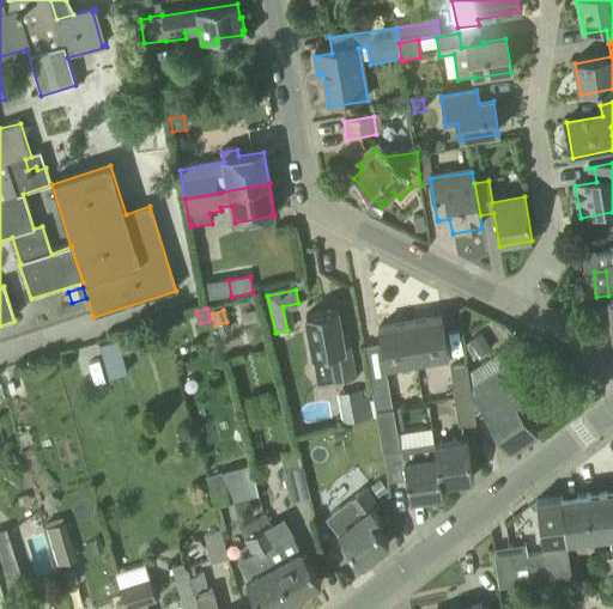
[(356,378),(347,334),(341,335),(338,312),(307,318),(314,357),(328,354),(333,383),(356,378)]
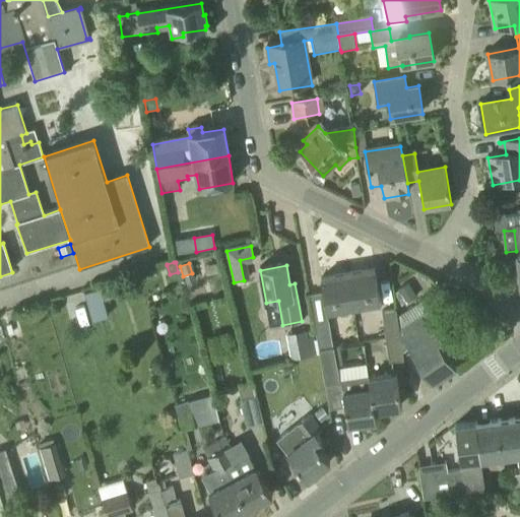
[(347,276),(353,309),(380,304),(375,271),(347,276)]
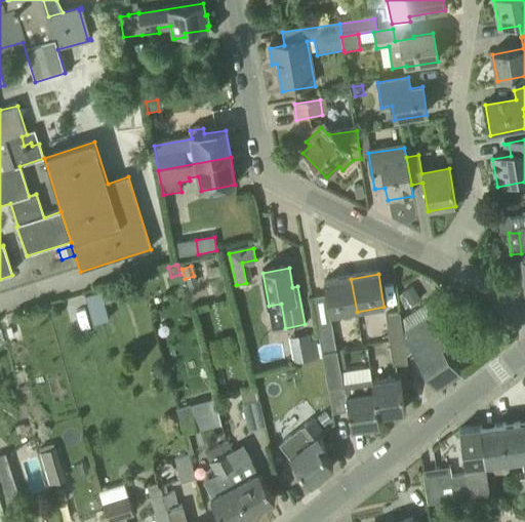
[(324,283),(326,298),(329,316),(357,312),(351,279),(324,283)]
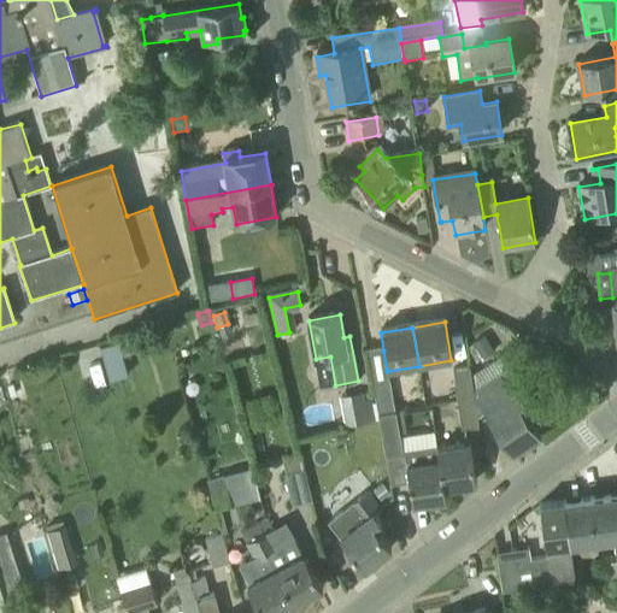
[(474,346),(483,361),(495,354),(486,339),(474,346)]
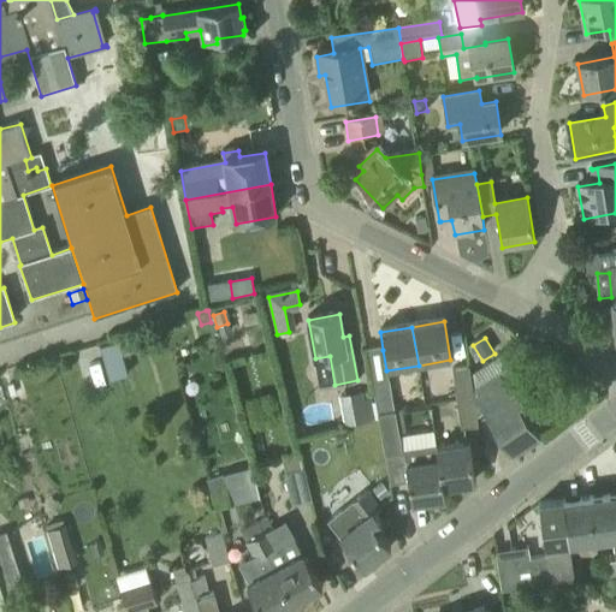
[(124,342),(75,355),(82,381),(111,374),(112,381),(132,375),(124,342)]
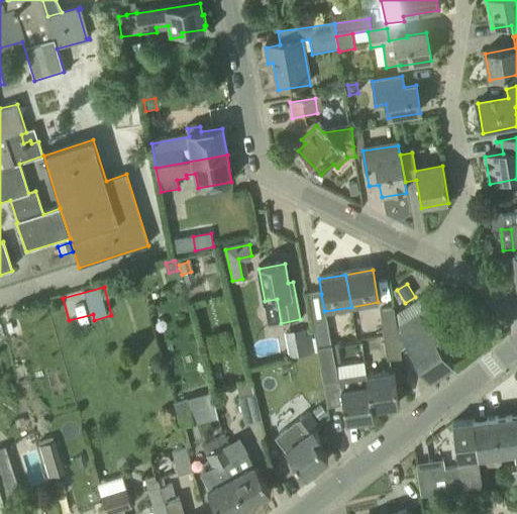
[(414,307),(412,305),(395,316),(400,350),(407,346),(430,382),(453,366),(441,347),(445,344),(434,327),(437,325),(422,302),(414,307)]
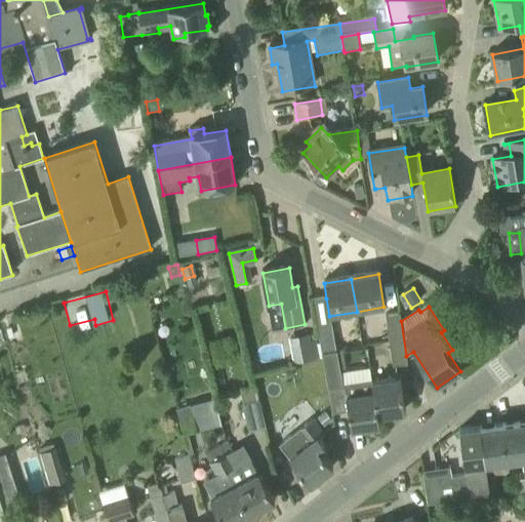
[(386,317),(389,344),(403,342),(400,315),(386,317)]
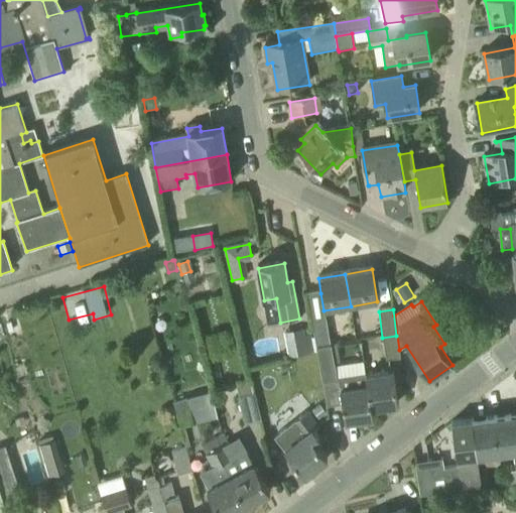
[(326,322),(310,324),(315,349),(330,347),(326,322)]
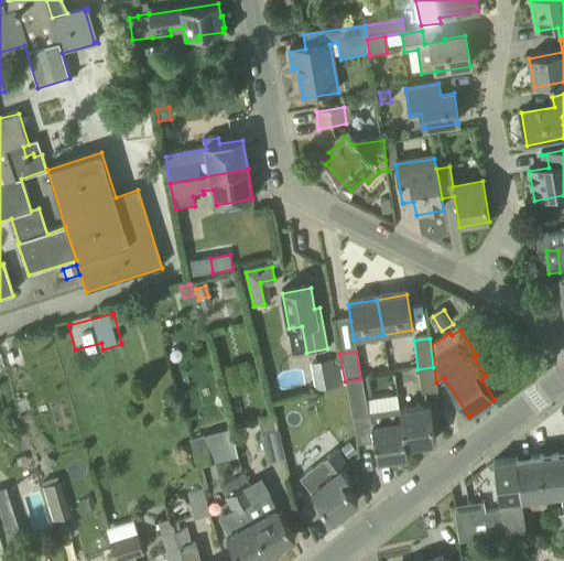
[(332,362),(312,365),(316,390),(343,386),(340,367),(333,368),(332,362)]
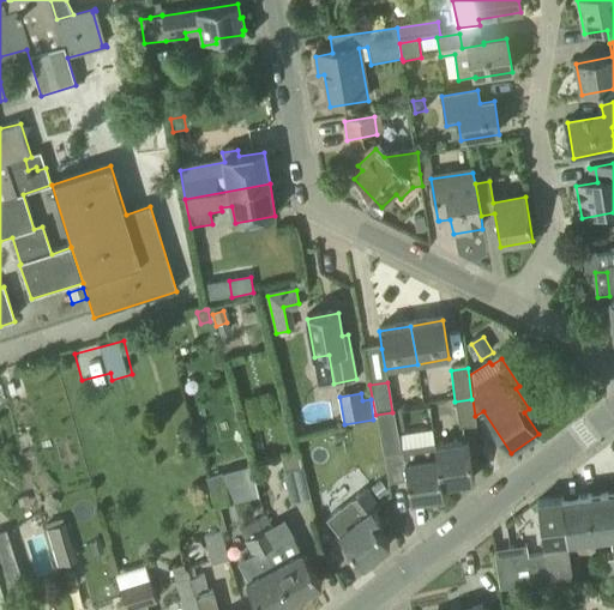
[(476,428),(471,399),(455,402),(459,430),(476,428)]
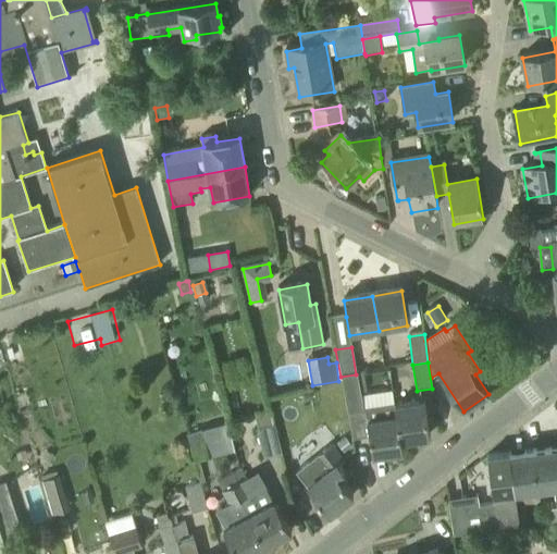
[(363,373),(357,374),(360,393),(367,392),(363,373)]
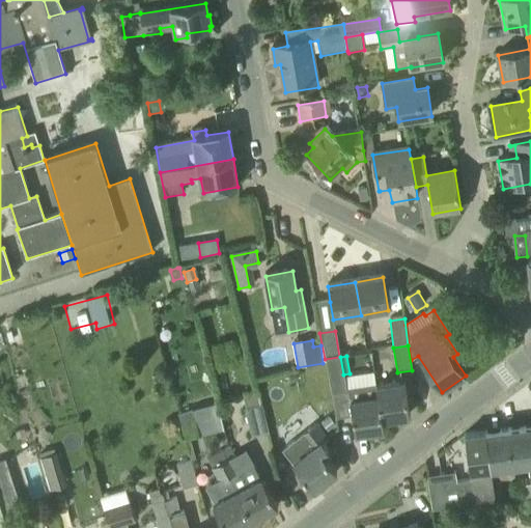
[(340,357),(339,357),(325,359),(331,395),(346,392),(344,379),(343,374),(340,357)]
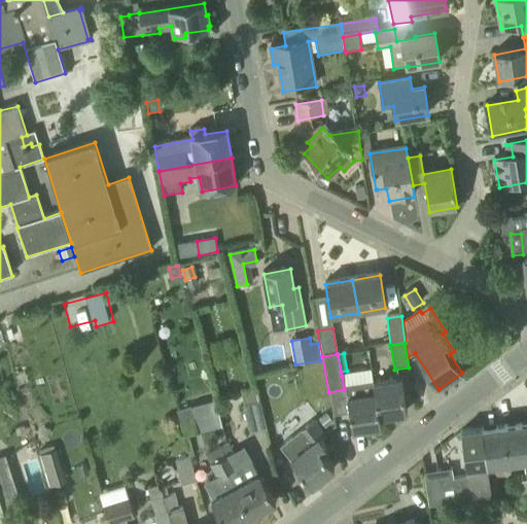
[(373,385),(375,395),(378,418),(380,418),(407,413),(401,381),(373,385)]
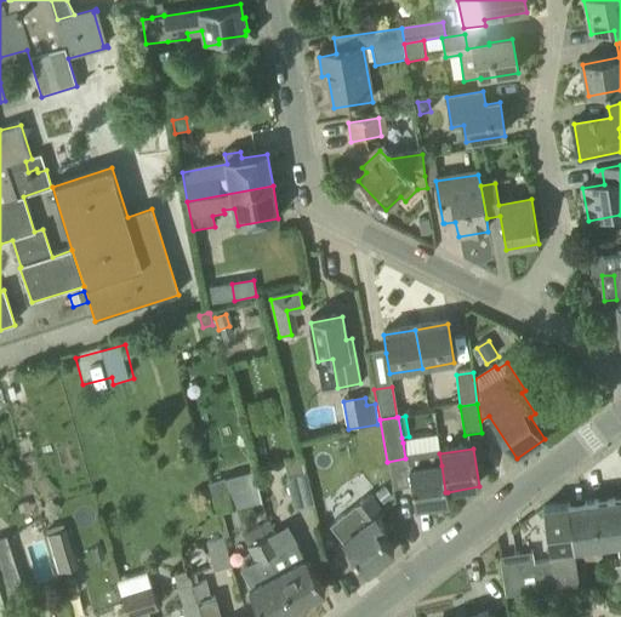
[(442,466),(439,453),(408,458),(415,508),(449,503),(448,492),(445,492),(442,466)]
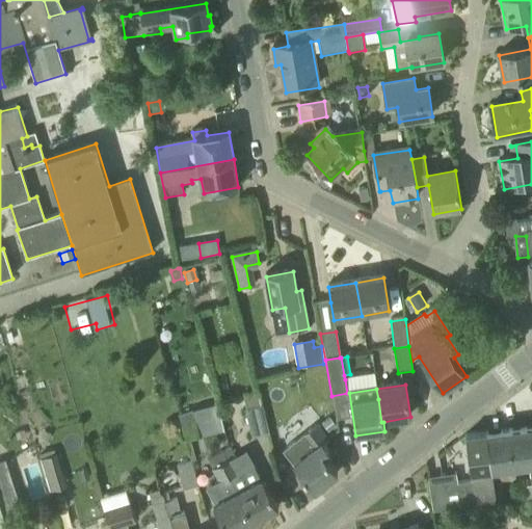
[(262,406),(261,407),(259,399),(244,402),(246,411),(245,411),(253,439),(269,434),(262,406)]
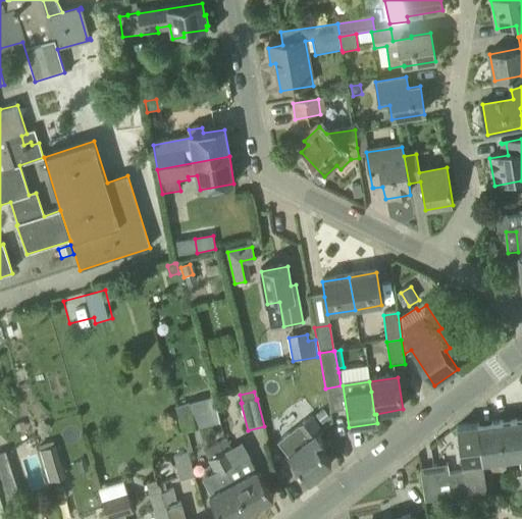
[(181,433),(196,428),(189,406),(174,410),(181,433)]
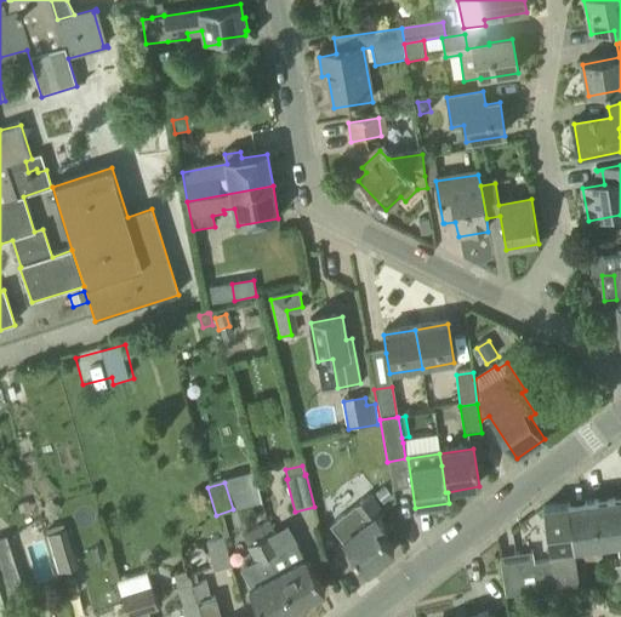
[(376,495),(385,507),(393,500),(385,489),(376,495)]
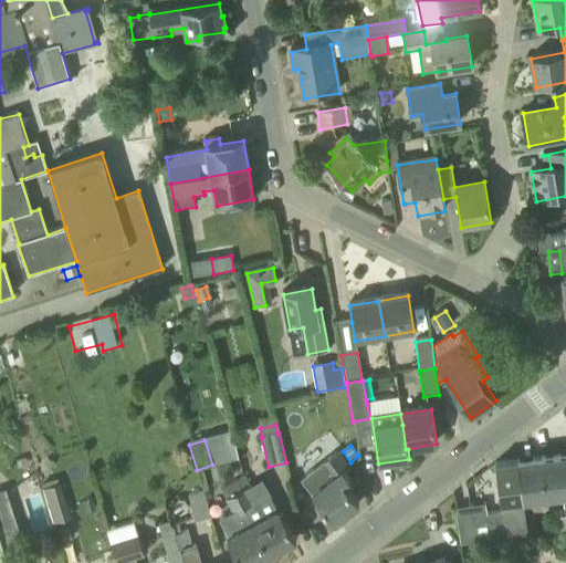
[(344,472),(348,469),(335,452),(321,464),(334,479),(313,496),(335,523),(359,504),(346,488),(352,483),(344,472)]
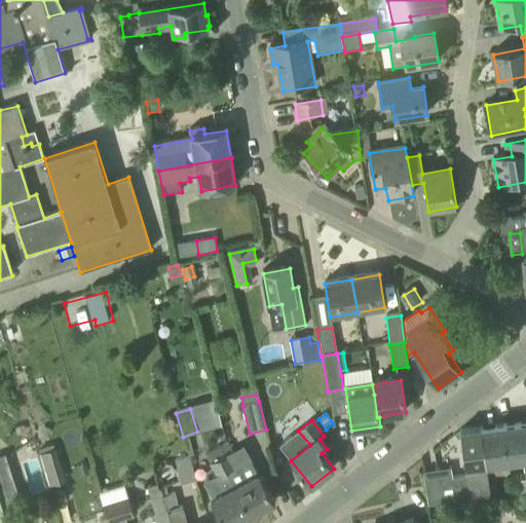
[(525,423),(482,430),(487,465),(486,465),(488,479),(504,477),(503,463),(523,460),(525,480),(521,480),(522,487),(518,488),(519,495),(525,493),(525,423)]
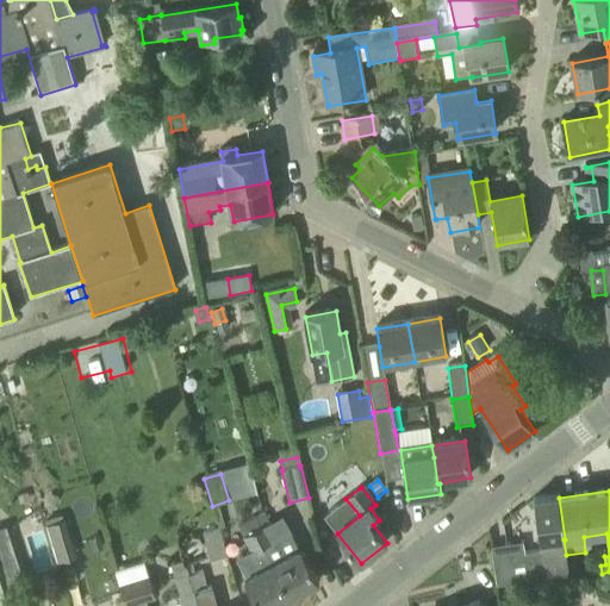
[(565,539),(559,498),(534,500),(542,553),(524,554),(523,544),(491,548),(496,587),(570,578),(566,555),(564,539),(565,539)]
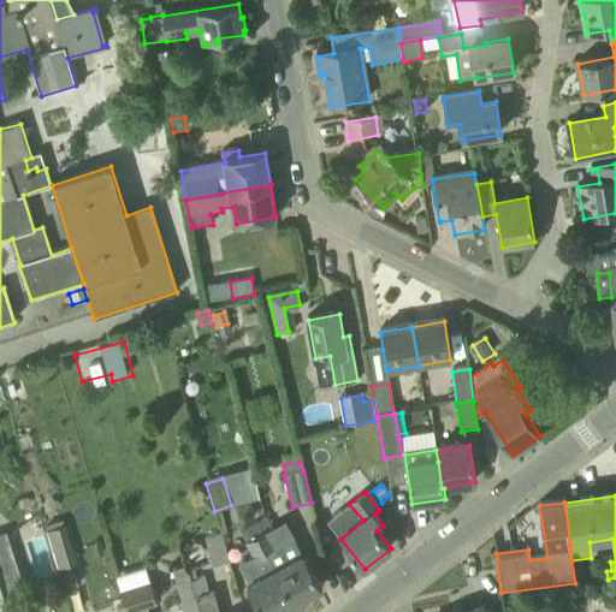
[(252,528),(294,605),(297,602),(298,605),(309,599),(308,598),(323,589),(304,556),(302,557),(292,539),(277,547),(270,533),(273,530),(267,520),(252,528)]
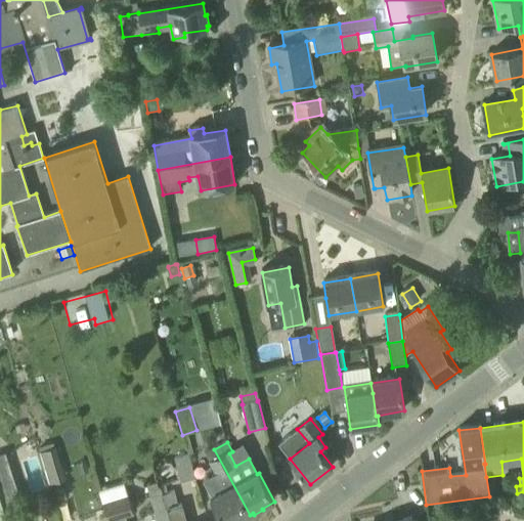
[(41,453),(45,469),(59,465),(54,449),(41,453)]
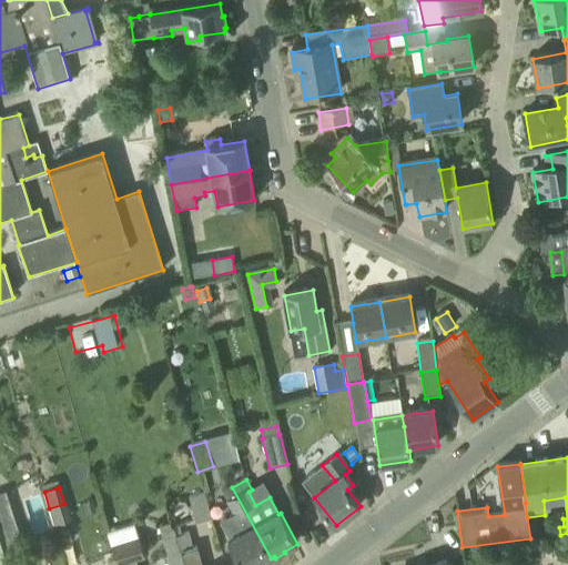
[(271,558),(232,487),(223,493),(235,516),(222,524),(231,540),(227,542),(240,564),(265,564),(269,562),(267,560),(271,558)]
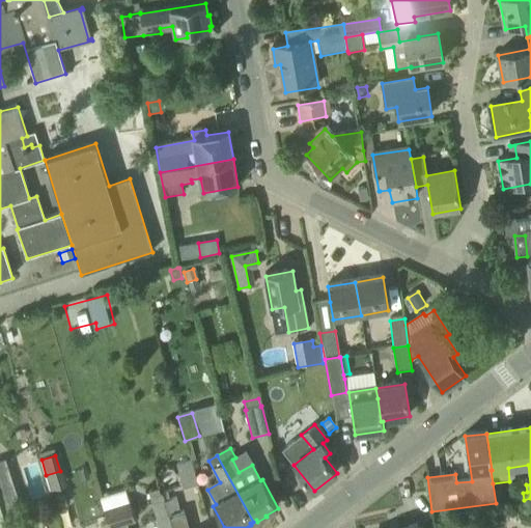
[(184,491),(197,488),(190,463),(176,466),(184,491)]
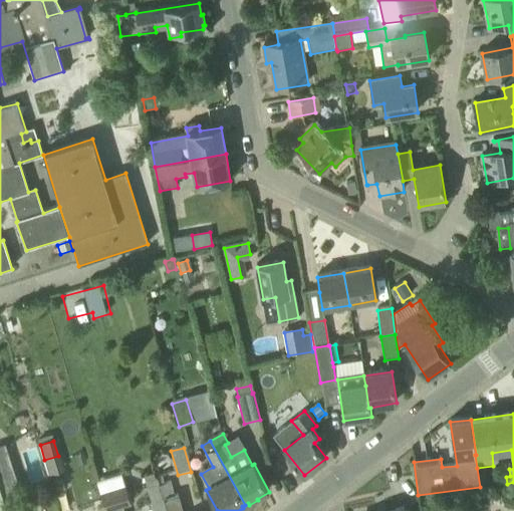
[(5,453),(0,454),(0,489),(6,510),(19,510),(13,492),(17,491),(5,453)]
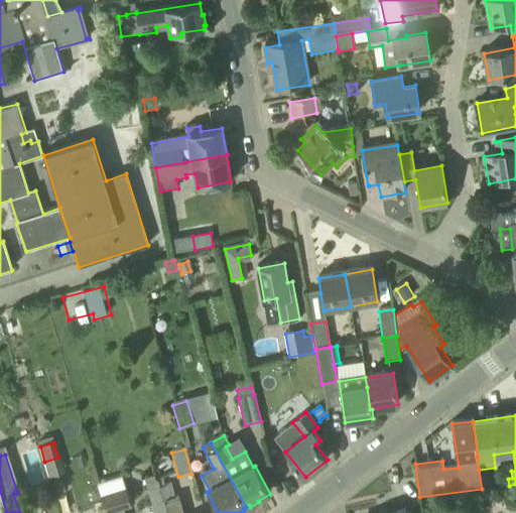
[(166,512),(160,489),(157,481),(156,477),(145,481),(153,512),(166,512)]
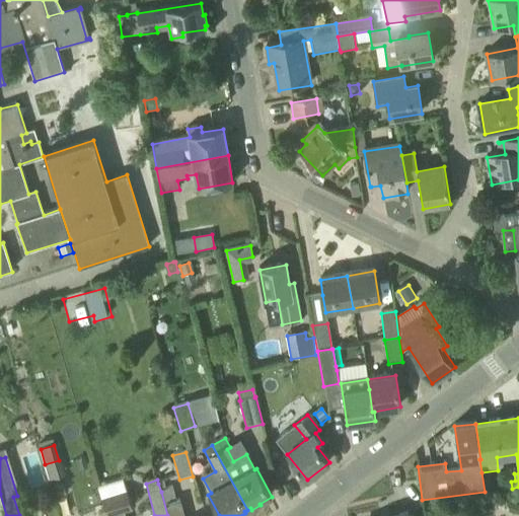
[(132,511),(127,492),(123,481),(97,488),(105,515),(124,515),(124,514),(132,511)]
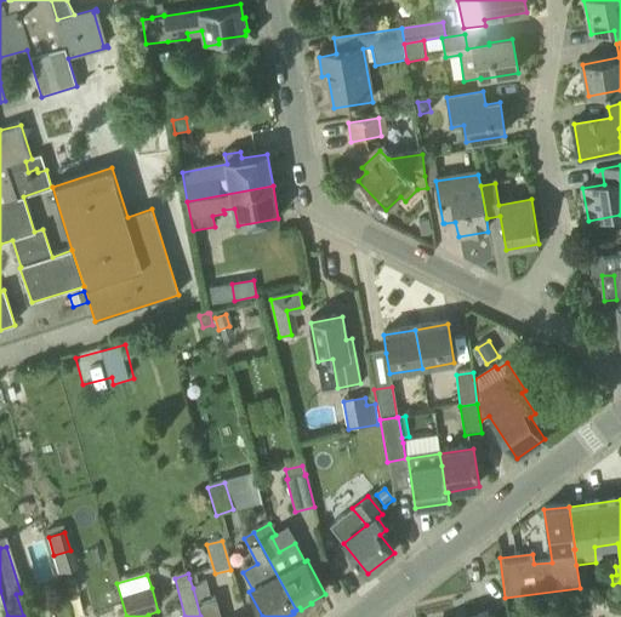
[(218,616),(215,600),(211,601),(206,584),(199,587),(197,577),(189,578),(193,588),(200,616),(218,616)]
